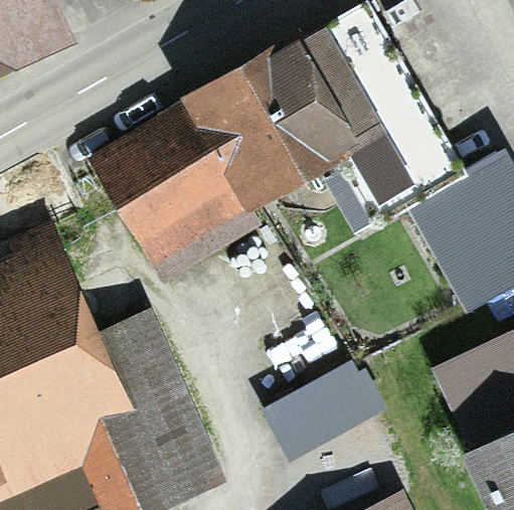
[(0,0),(0,71),(76,37),(59,0),(0,0)]
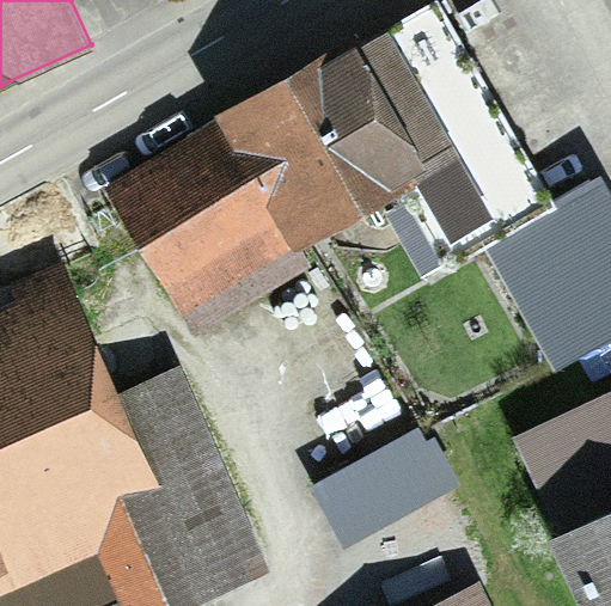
[(358,36),(215,117),(292,250),(299,246),(399,188),(446,269),(483,249),(554,369),(610,336),(610,194),(599,173),(553,200),(437,0),(435,0),(361,43),(358,36)]
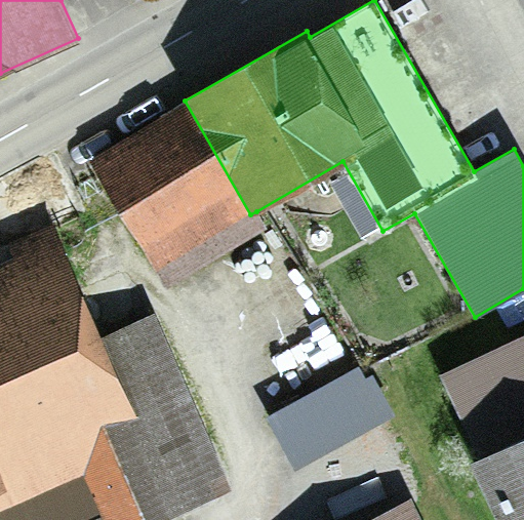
[(185,101),(86,157),(162,290),(267,230),(256,211),(250,214),(185,101)]
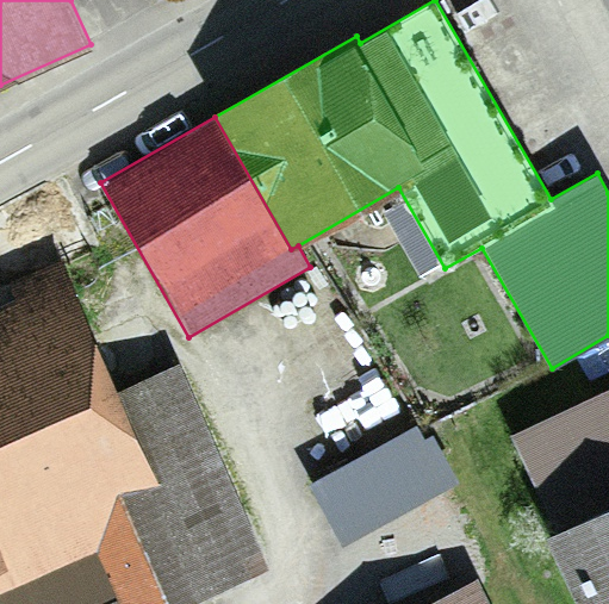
[(122,396),(62,262),(8,286),(14,300),(0,306),(0,603),(186,603),(267,568),(180,369),(122,396)]
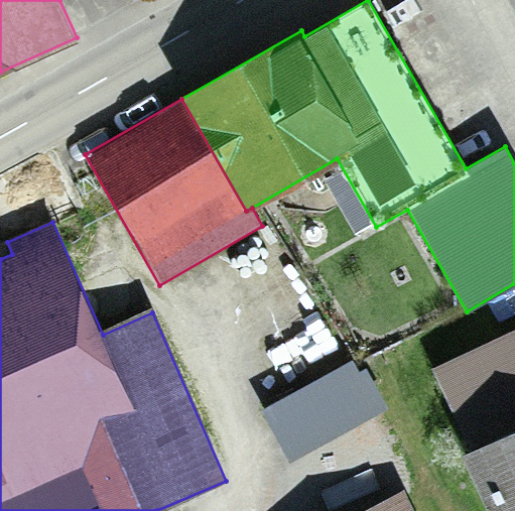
[(514,510),(514,327),(432,368),(471,445),(461,450),(491,510),(514,510)]
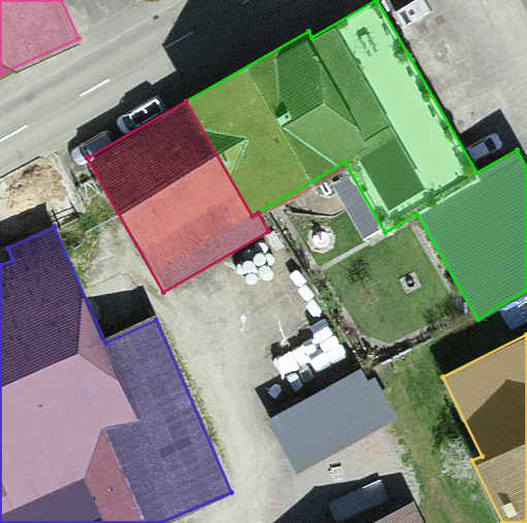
[(268,420),(296,472),(398,419),(375,377),(366,382),(361,370),(268,420)]
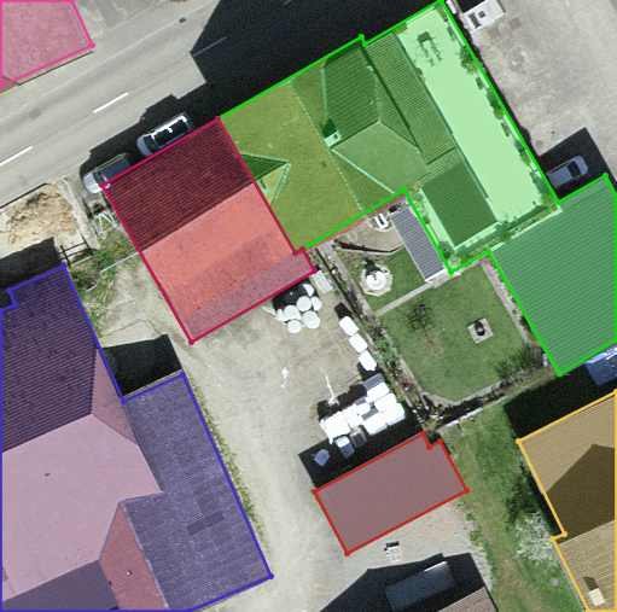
[(495,611),(483,587),(429,611),(495,611)]
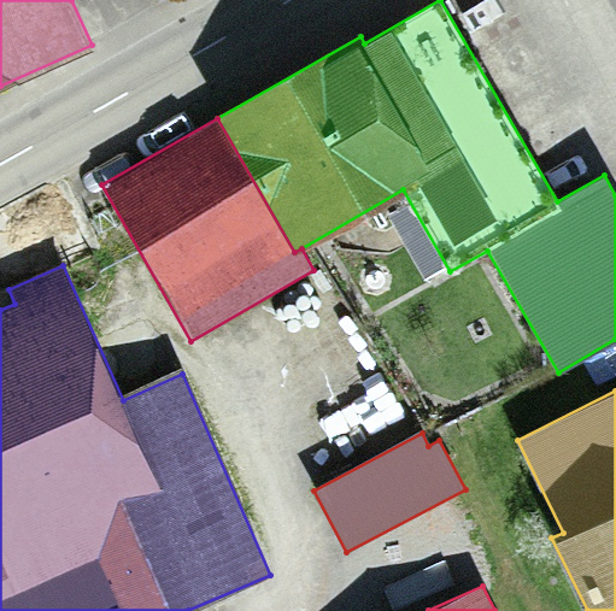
All buildings are outlined.
